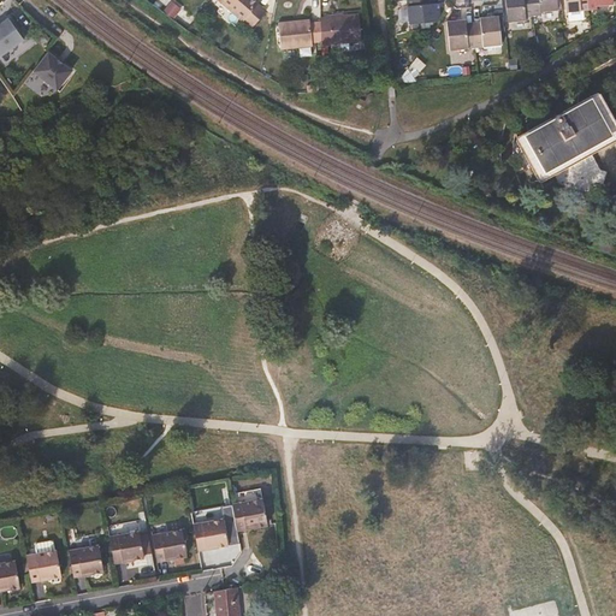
[(227,0),(226,4),(256,29),(270,15),(262,7),(265,4),(259,0),(227,0)]
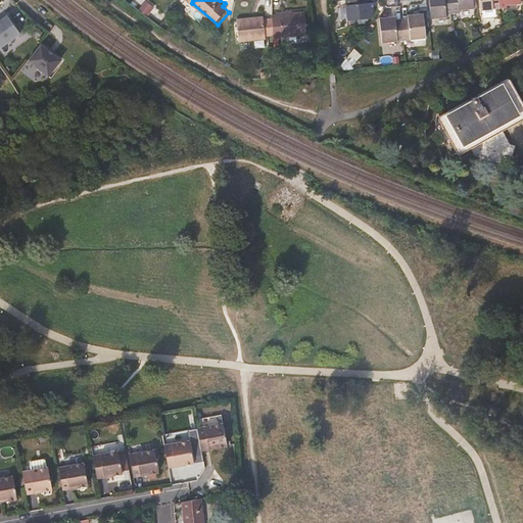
[(369,4),(368,0),(346,0),(348,20),(374,18),(372,4),(369,4)]
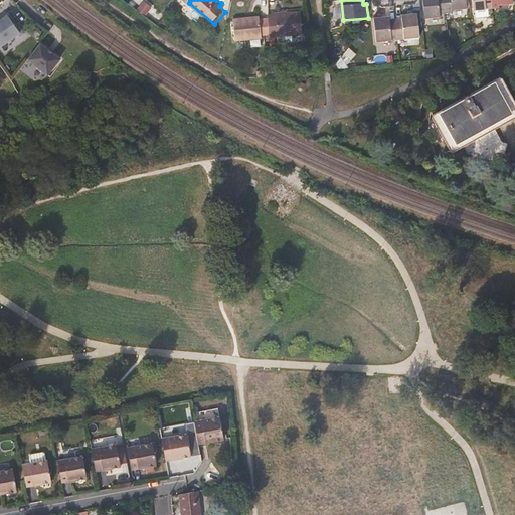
[(448,13),(446,0),(425,0),(427,18),(443,17),(442,14),(448,13)]
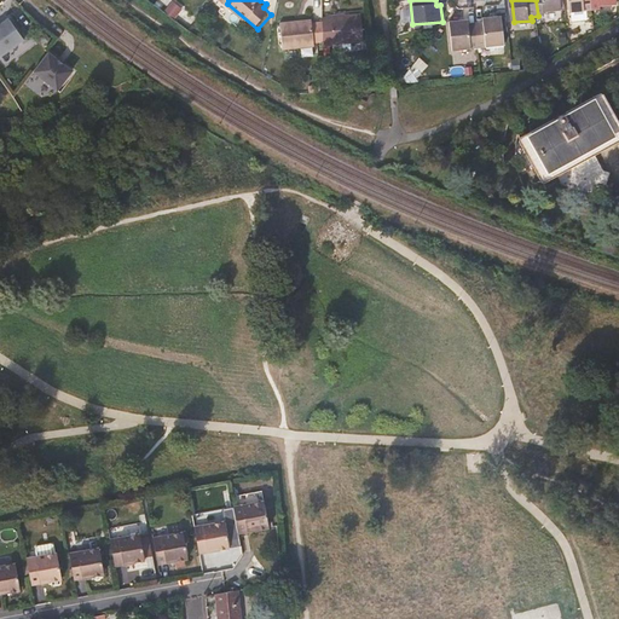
[(536,0),(538,16),(545,16),(545,12),(562,10),(561,0),(536,0)]
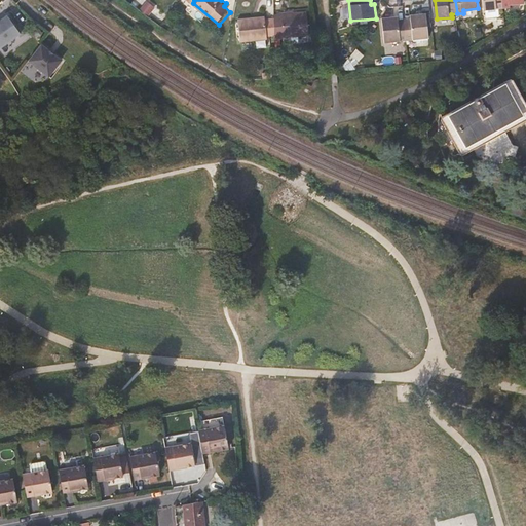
[(485,0),(486,9),(505,7),(504,0),(485,0)]
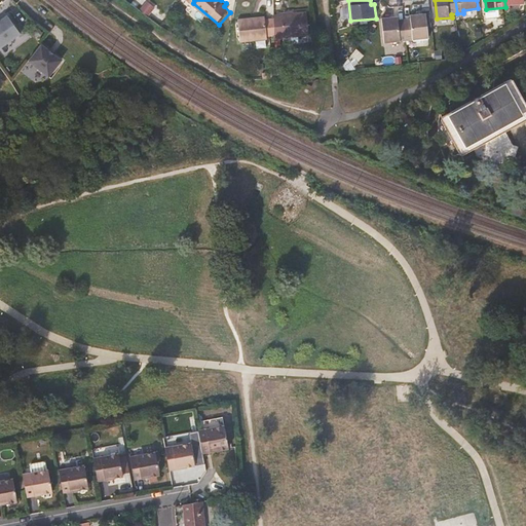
[(0,46),(21,33),(6,13),(0,17),(0,46)]
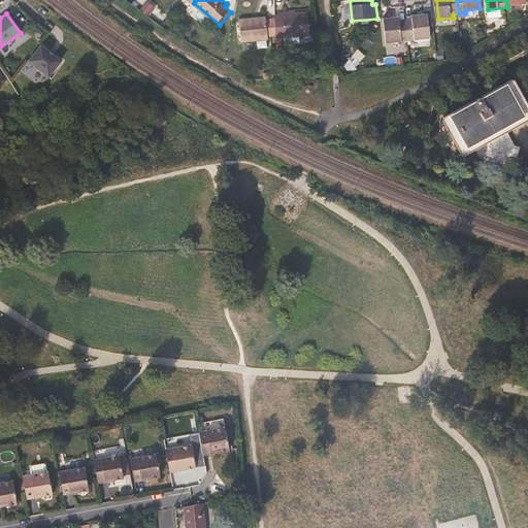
[(415,20),(407,20),(410,42),(432,39),(430,13),(414,15),(415,20)]
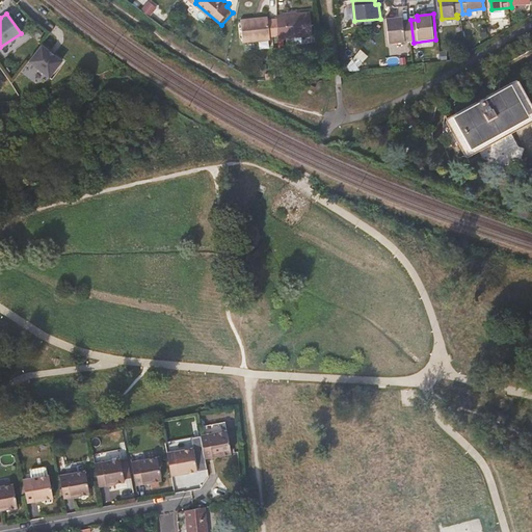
[(286,18),(289,38),(315,35),(312,15),(286,18)]
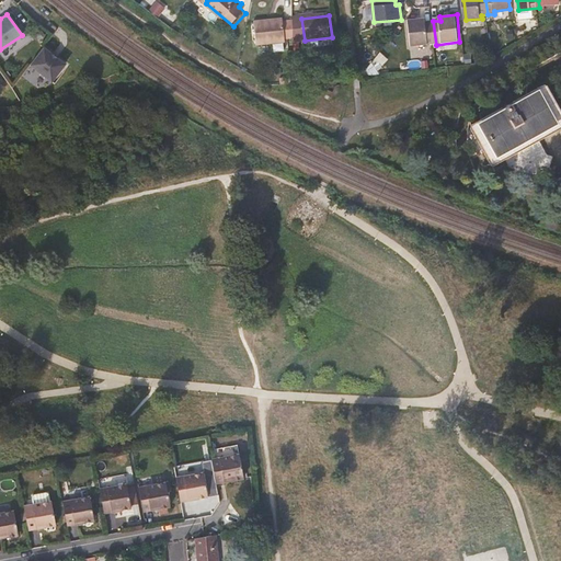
[(436,45),(433,21),(426,22),(425,18),(411,20),(413,47),(436,45)]
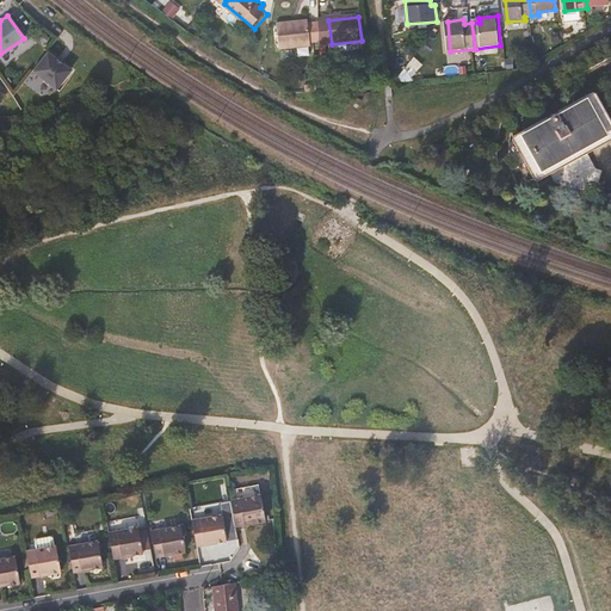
[(281,25),(284,50),(314,47),(310,22),(281,25)]
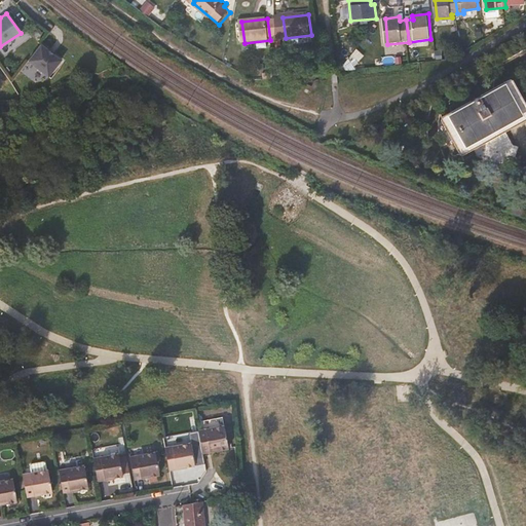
[(63,58),(40,41),(27,61),(48,77),(63,58)]
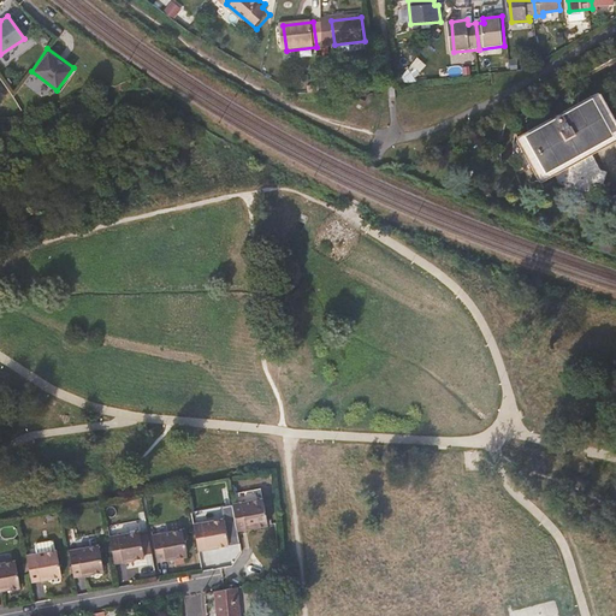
[(611,135),(591,98),(525,135),(544,172),(611,135)]
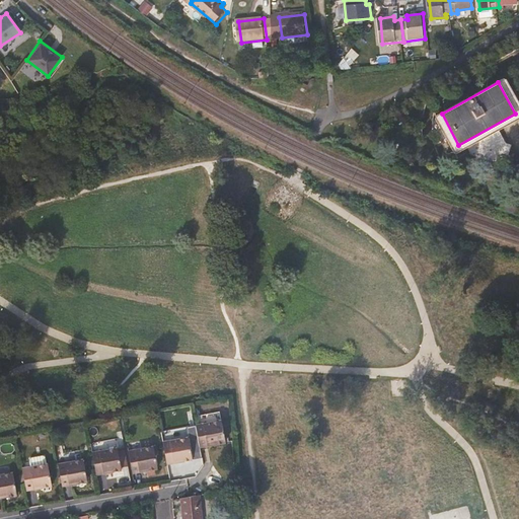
[(503,141),(499,148),(508,152),(512,145),(503,141)]
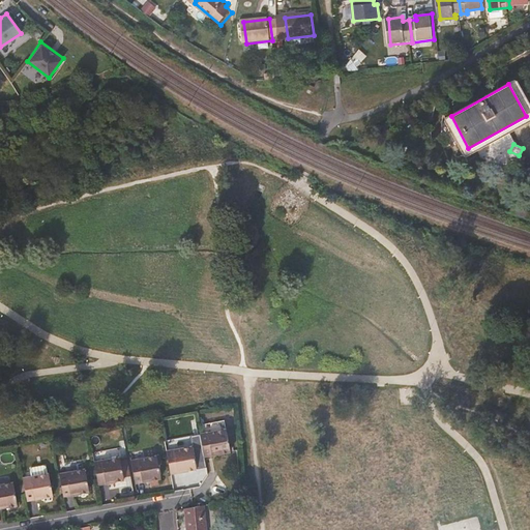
[(230,460),(226,436),(224,428),(199,433),(201,441),(204,461),(210,460),(211,463),(230,460)]
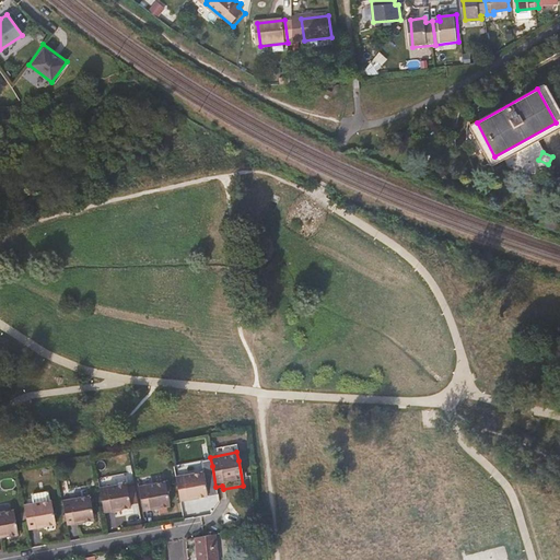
[(206,496),(201,471),(175,476),(178,497),(186,496),(186,500),(206,496)]
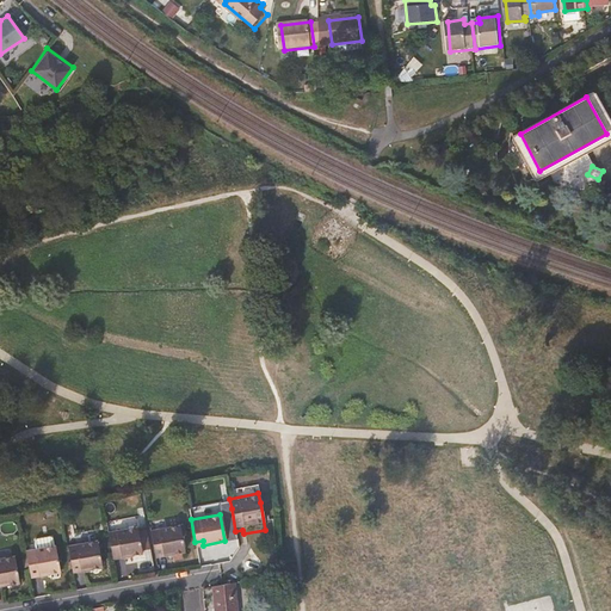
[(184,551),(178,525),(150,531),(154,553),(161,551),(161,555),(184,551)]
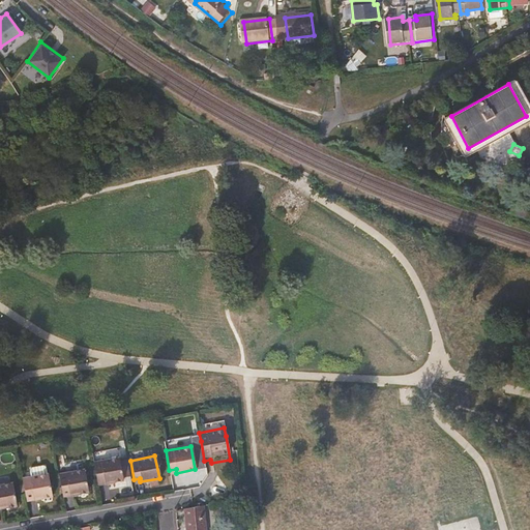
[(123,479),(119,458),(94,463),(97,481),(105,480),(105,483),(123,479)]
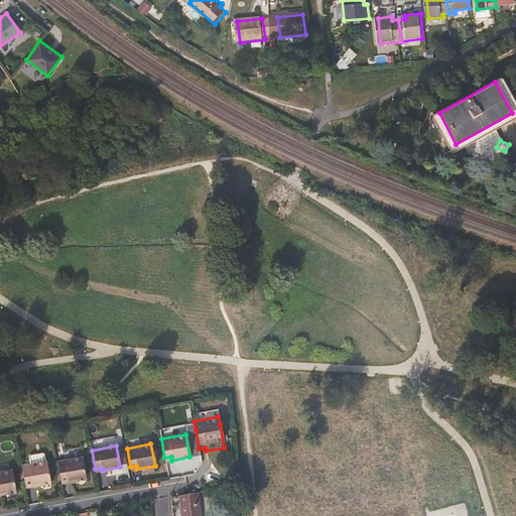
[(85,479),(81,457),(56,462),(60,481),(67,479),(68,483),(85,479)]
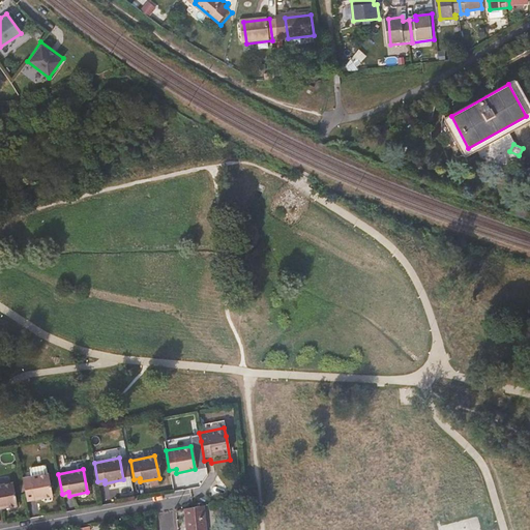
[(52,497),(48,474),(23,479),(26,498),(33,496),(33,500),(52,497)]
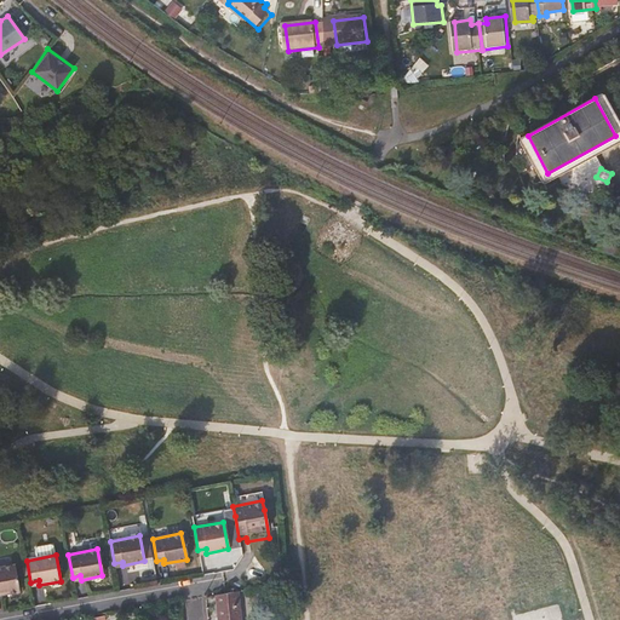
[(0,595),(21,591),(15,564),(0,567),(0,595)]
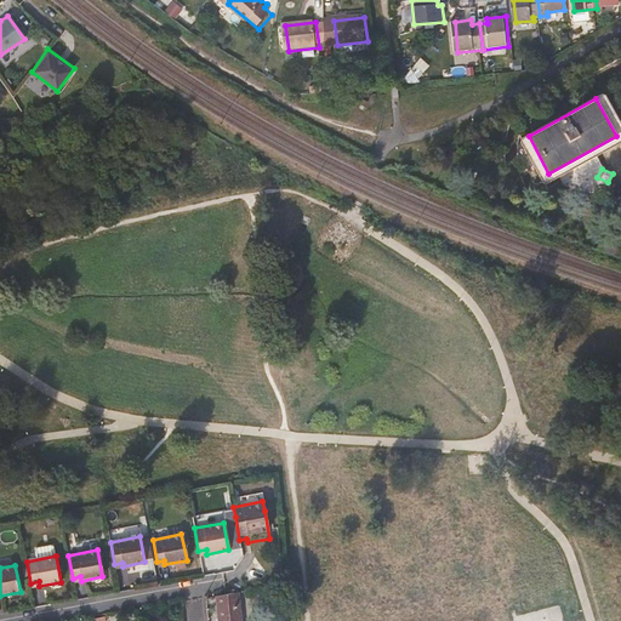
[(241,620),(240,604),(241,604),(240,592),(226,594),(218,596),(221,615),(221,620),(241,620)]
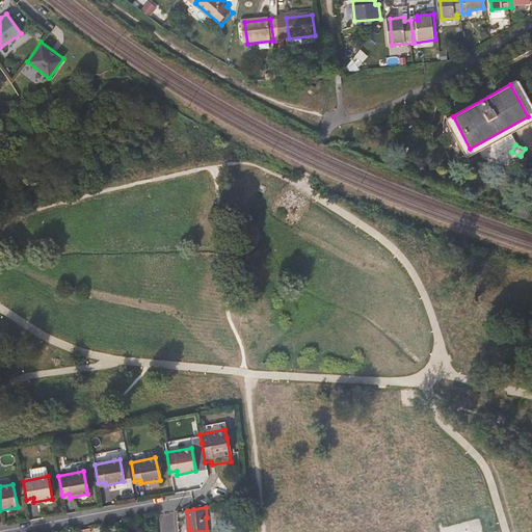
[(440,527),(441,531),(486,531),(482,515),(440,527)]
